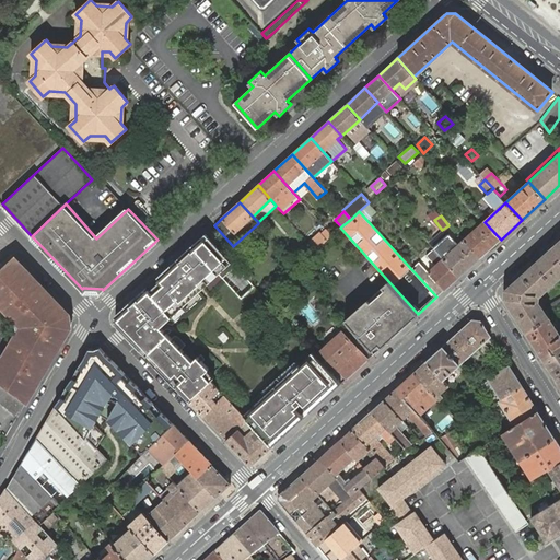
[(485,222),(464,241),(480,258),(501,240),(485,222)]
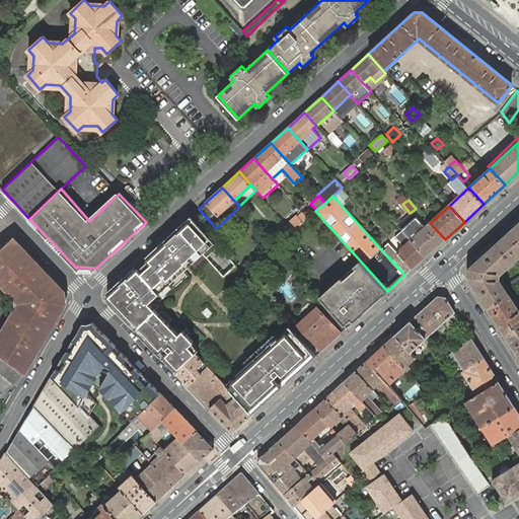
[(302,212),(297,216),(303,223),(308,218),(302,212)]
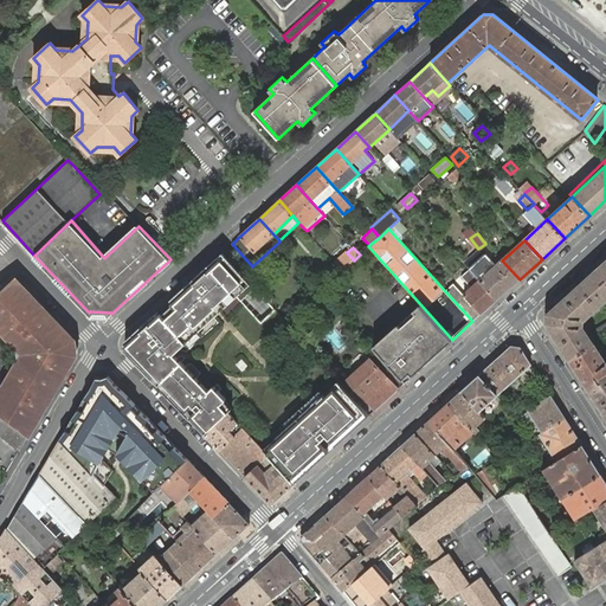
[(223,252),(124,341),(124,349),(205,433),(229,412),(234,406),(182,353),(255,289),(223,252)]
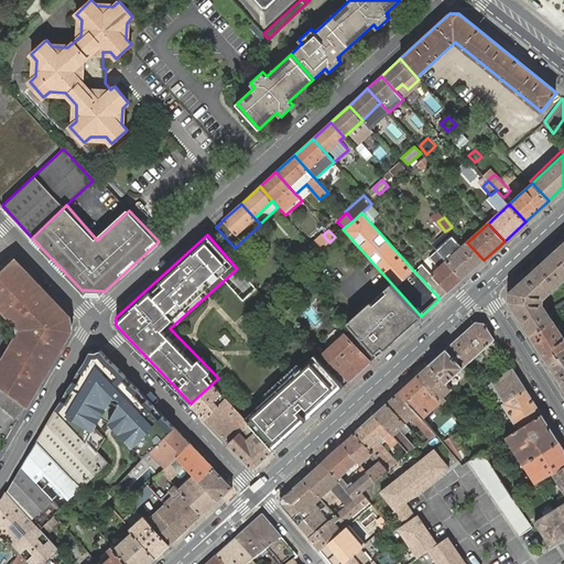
[(312,245),(318,252),(329,242),(323,235),(312,245)]
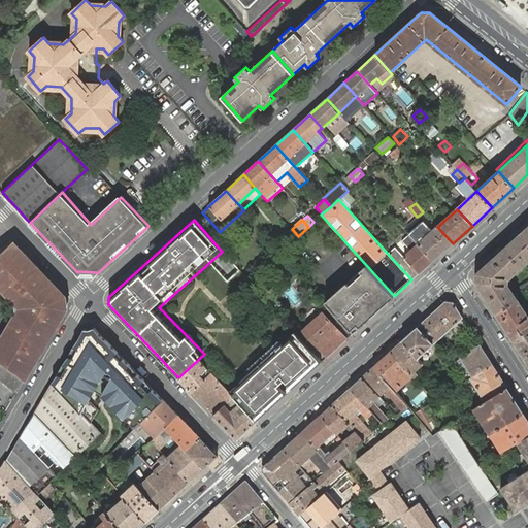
[(527,260),(527,226),(519,234),(498,254),(476,273),(475,281),(496,312),(518,299),(508,284),(508,278),(527,260)]
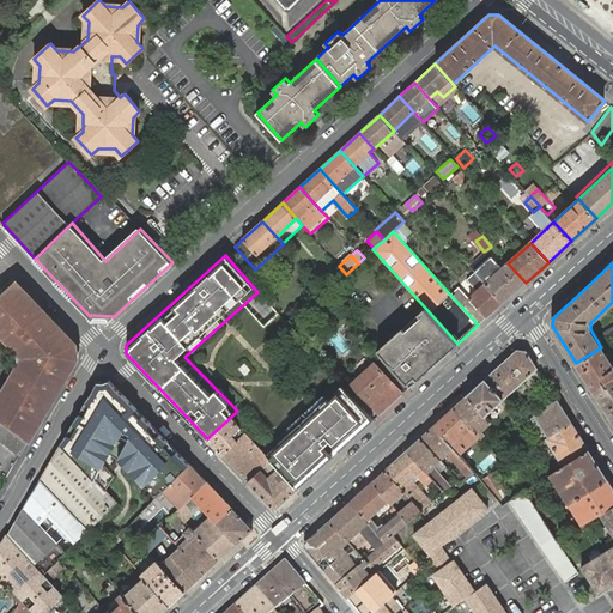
[(485,284),(503,303),(526,283),(508,263),(485,284)]
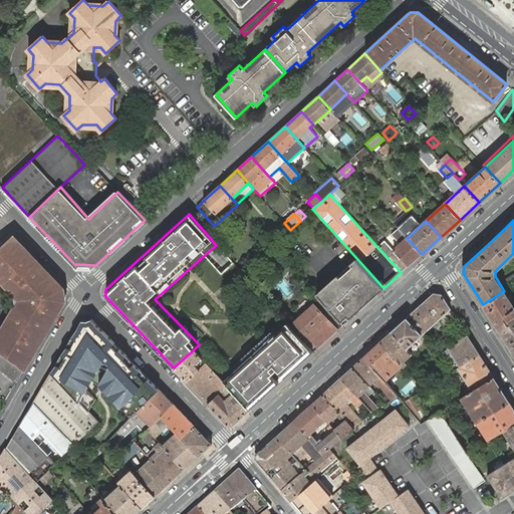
[(377,247),(401,272),(408,266),(422,254),(407,238),(398,229),(392,234),(400,244),(394,250),(384,240),(377,247)]
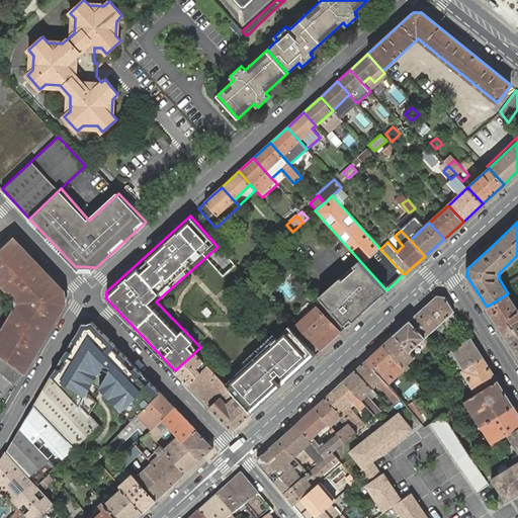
[(12,237),(0,249),(0,280),(21,303),(0,338),(0,353),(24,372),(36,351),(47,334),(54,323),(69,296),(20,245),(12,237)]
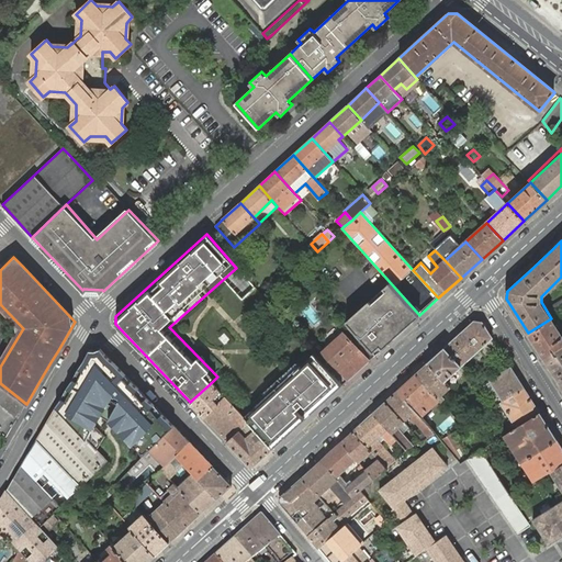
[(302,258),(295,262),(300,267),(305,261),(302,258)]
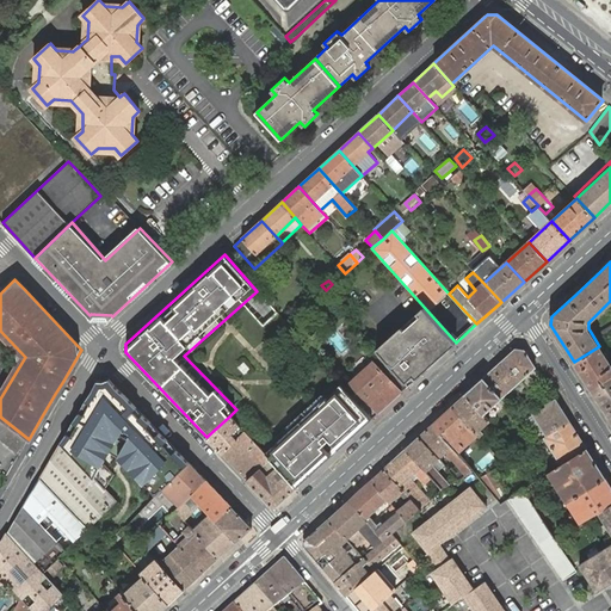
[(424,308),(377,351),(390,366),(408,386),(456,343),(424,308)]
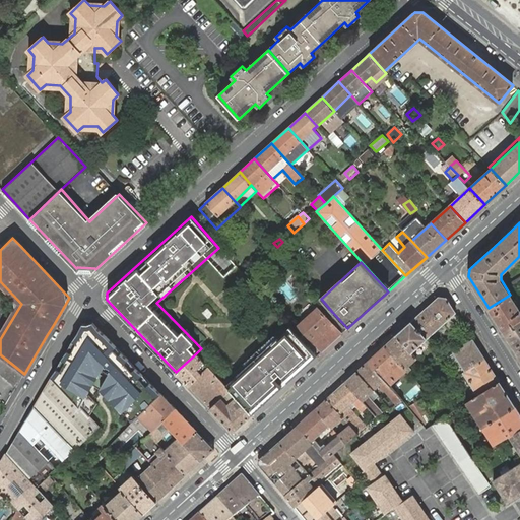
[(504,332),(519,320),(519,310),(510,295),(489,308),(504,332)]
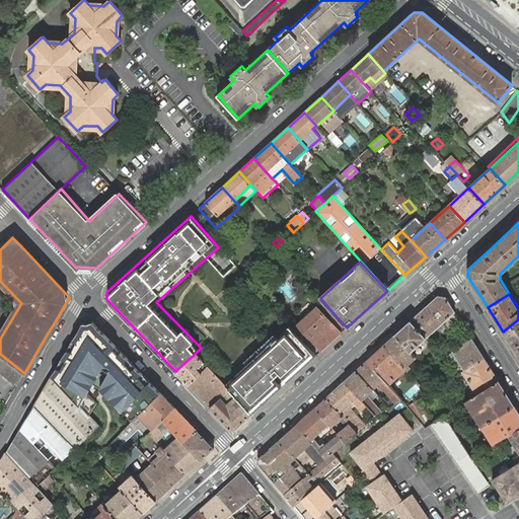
[(450,315),(455,311),(446,297),(438,296),(427,306),(442,322),(445,320),(450,315)]
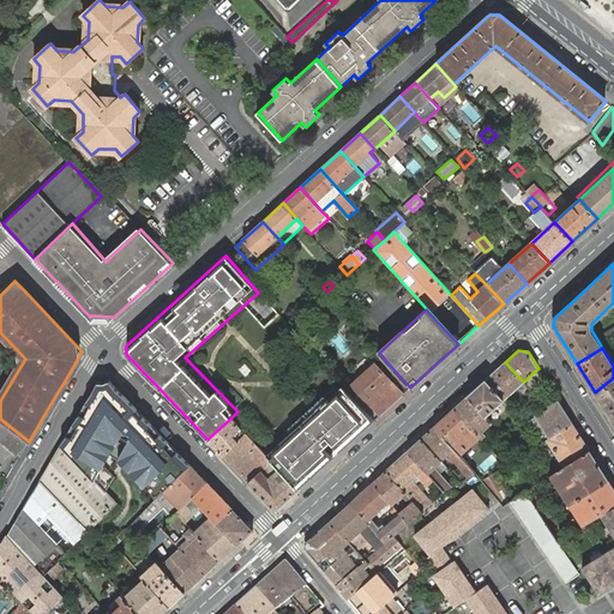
[(351,383),(381,415),(403,395),(410,387),(392,368),(385,374),(374,362),(351,383)]
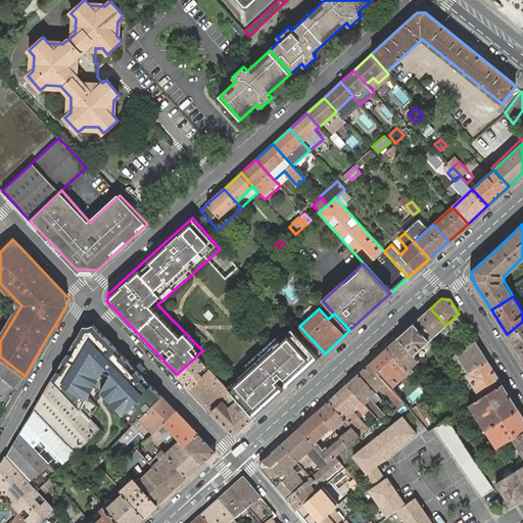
[(429,340),(445,325),(430,308),(414,324),(429,340)]
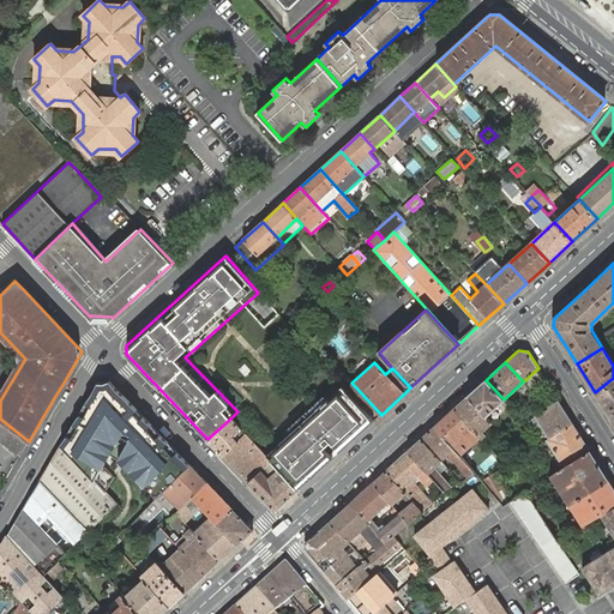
[(533,373),(527,379),(533,386),(540,380),(533,373)]
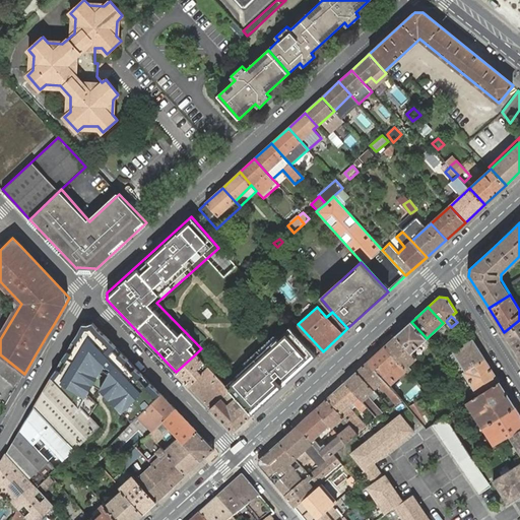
[(518,355),(519,353),(519,320),(504,332),(518,355)]
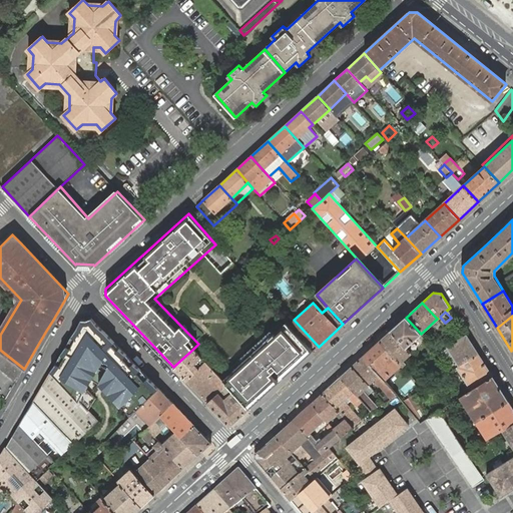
[(111,396),(139,368),(91,318),(81,320),(67,345),(112,393),(111,396)]
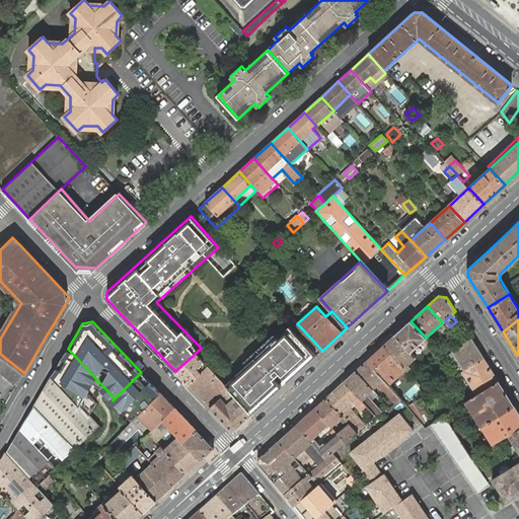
[(411,352),(426,338),(411,321),(395,335),(411,352)]
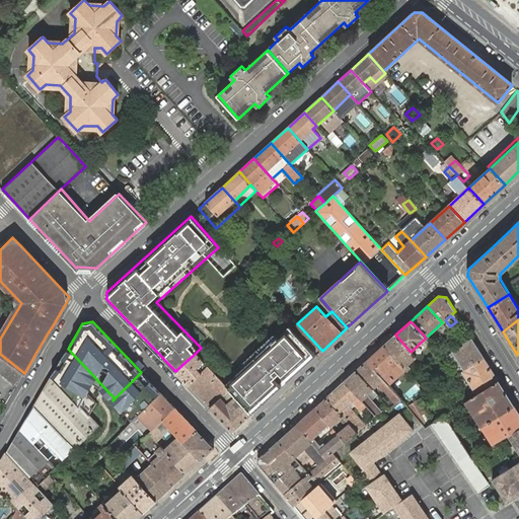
[(235,396),(252,414),(316,356),(293,328),(228,387),(235,396)]
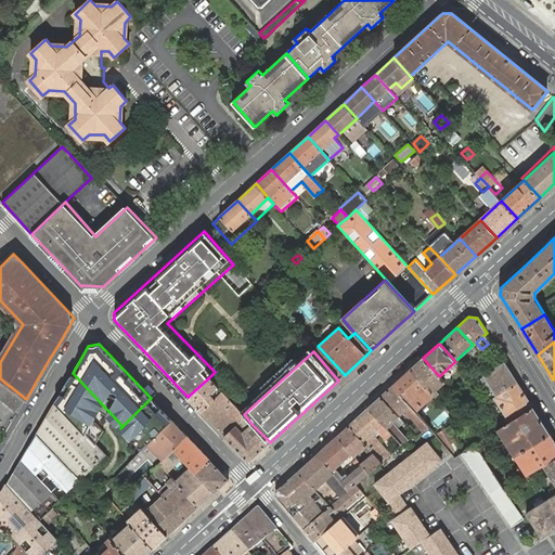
[(439,376),(423,358),(411,369),(430,390),(434,395),(436,396),(439,392),(436,389),(444,382),(439,376)]
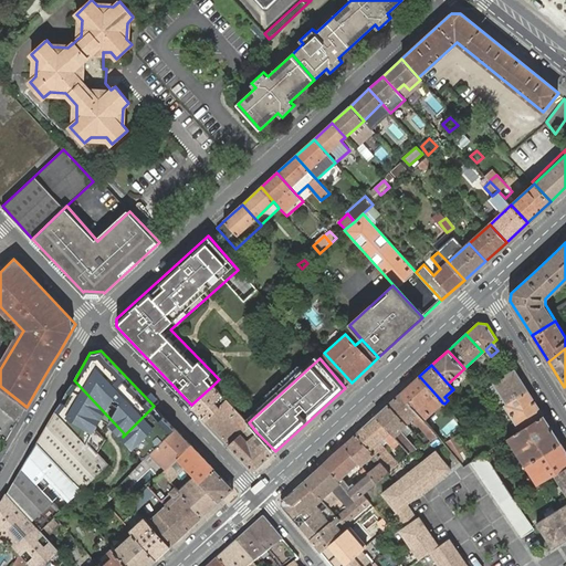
[(528,390),(514,369),(504,376),(494,383),(495,385),(488,389),(493,397),(501,392),(507,404),(528,390)]
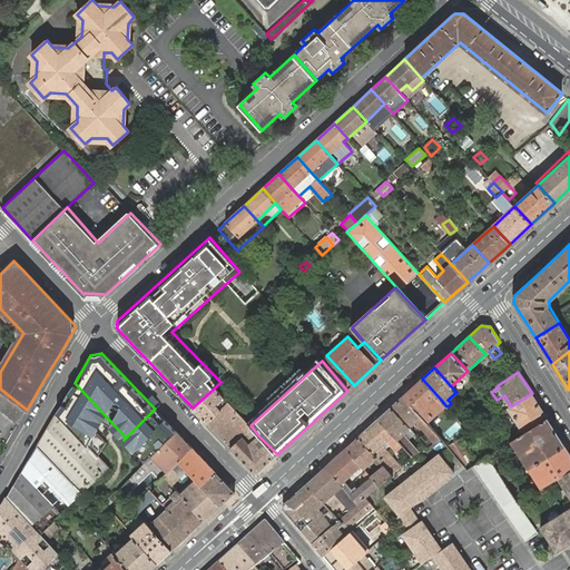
[(442,401),(422,379),(403,396),(422,416),(425,421),(432,414),(430,412),(442,401)]
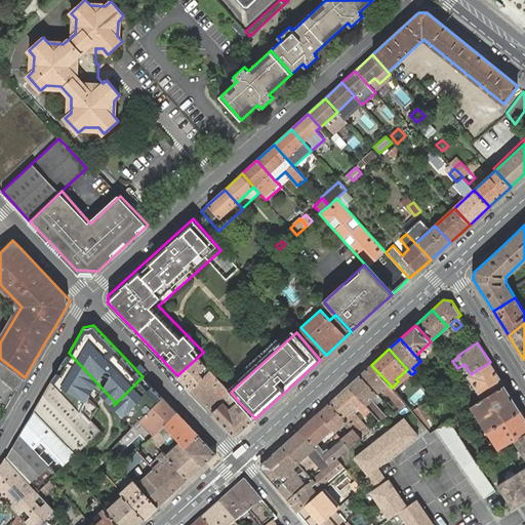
[(115,402),(69,353),(53,379),(90,419),(97,407),(88,398),(95,386),(114,405),(115,402)]
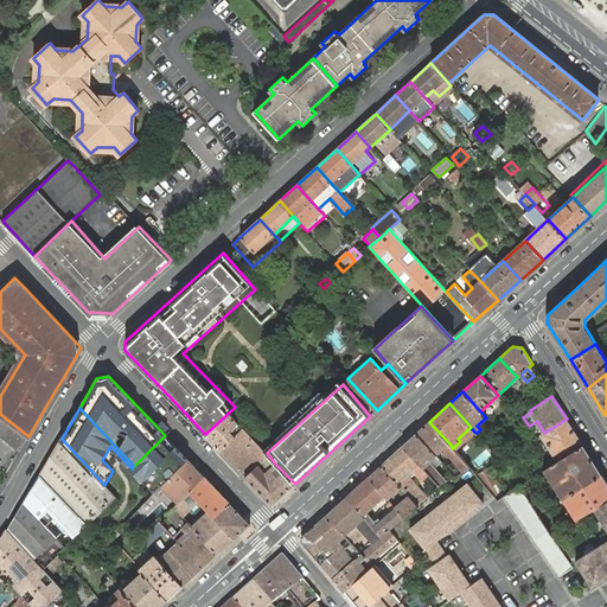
[(205,434),(221,451),(236,435),(235,434),(236,432),(236,430),(234,428),(240,423),(229,413),(205,434)]
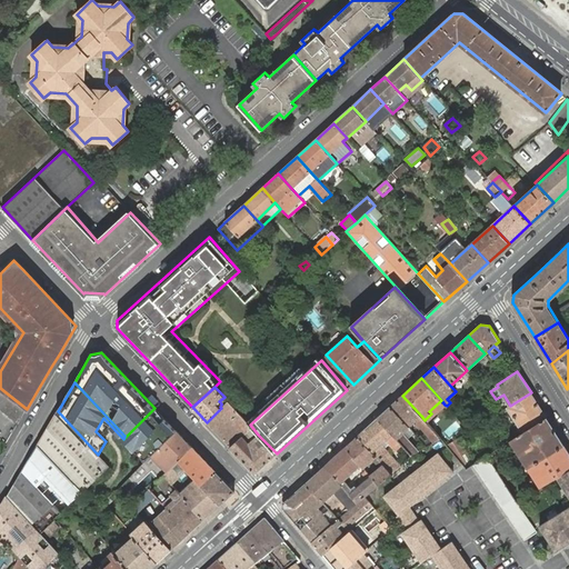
[(0,408),(16,421),(27,409),(0,388),(0,408)]
